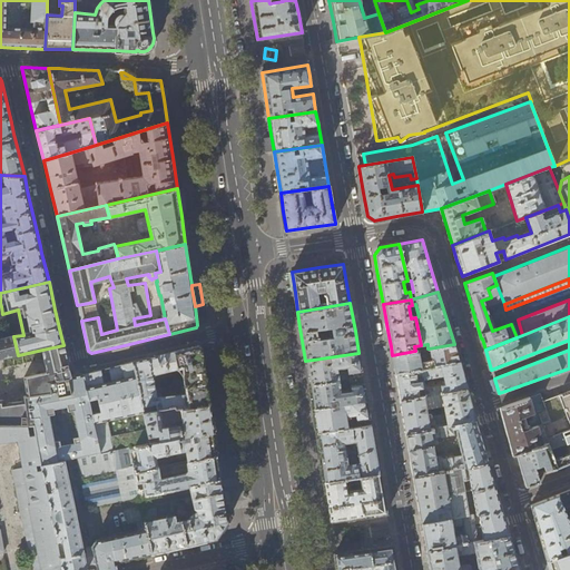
[(0,425),(28,425),(25,401),(5,405),(3,402),(0,401),(0,359),(18,355),(13,336),(0,338),(0,425)]
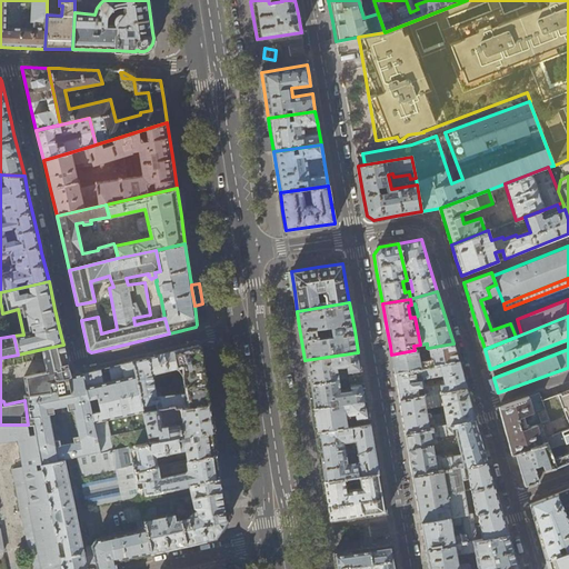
[(453,343),(428,348),(430,359),(419,361),(417,350),(415,350),(391,355),(392,361),(395,373),(459,361),(456,351),(453,343)]
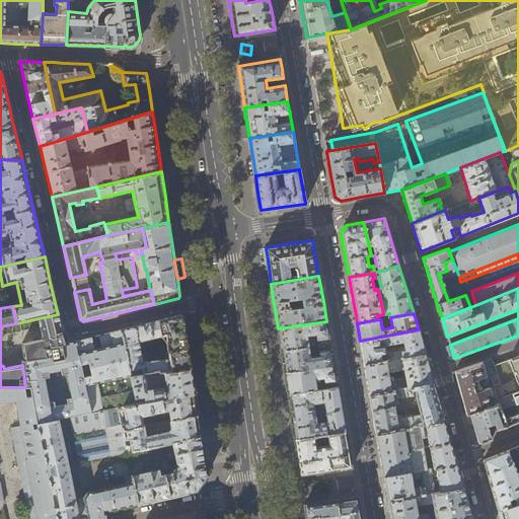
[(22,345),(25,361),(46,358),(44,349),(59,345),(64,343),(63,338),(62,334),(61,329),(58,314),(39,318),(42,334),(43,340),(29,343),(22,345)]
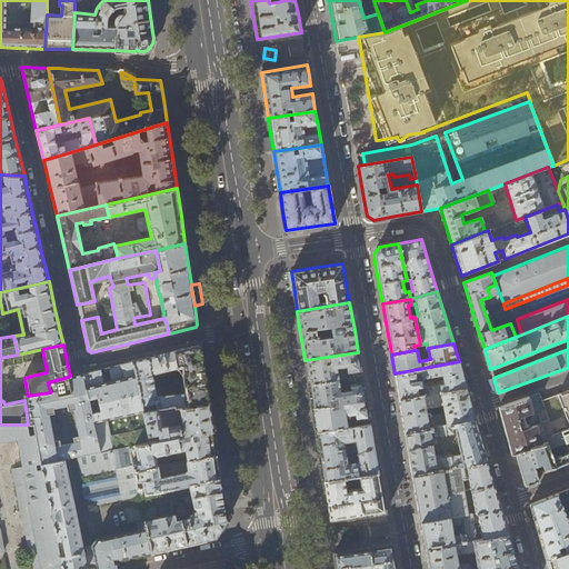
[(199,345),(198,346),(165,353),(157,356),(132,361),(143,412),(175,408),(176,409),(182,409),(209,405),(206,379),(200,347),(199,345)]
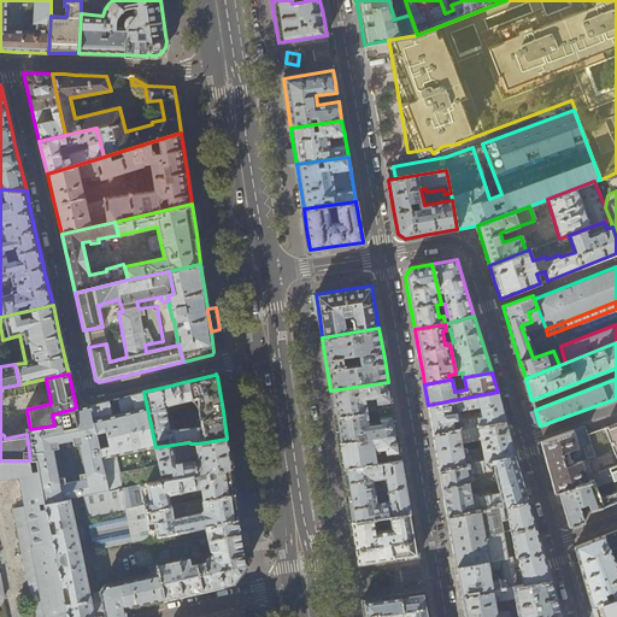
[(331,395),(338,438),(339,442),(398,434),(395,421),(391,394),(388,382),(330,391),(331,395)]
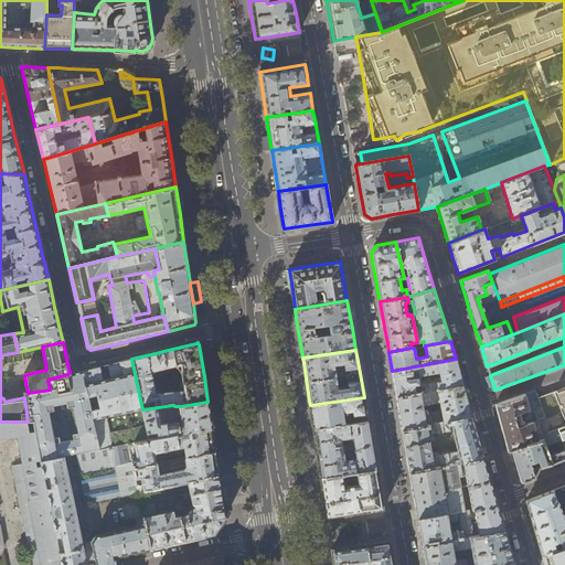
[(92,369),(83,371),(87,396),(96,394),(102,416),(92,418),(99,449),(128,444),(135,443),(149,440),(142,409),(131,359),(107,365),(92,369)]
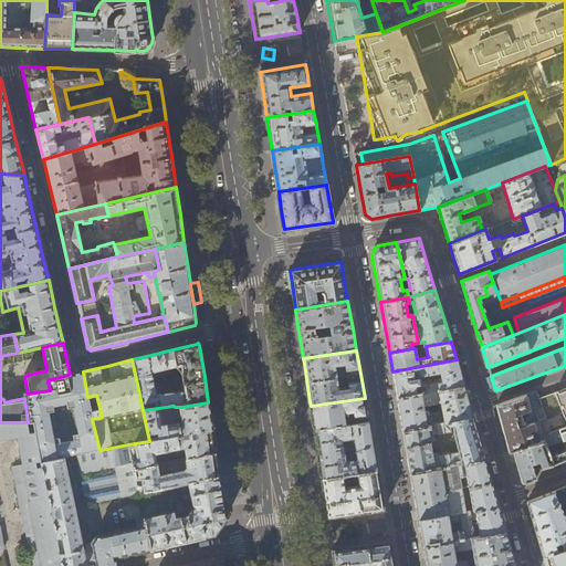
[(395,383),(397,398),(464,386),(459,370),(457,359),(392,371),(395,383)]
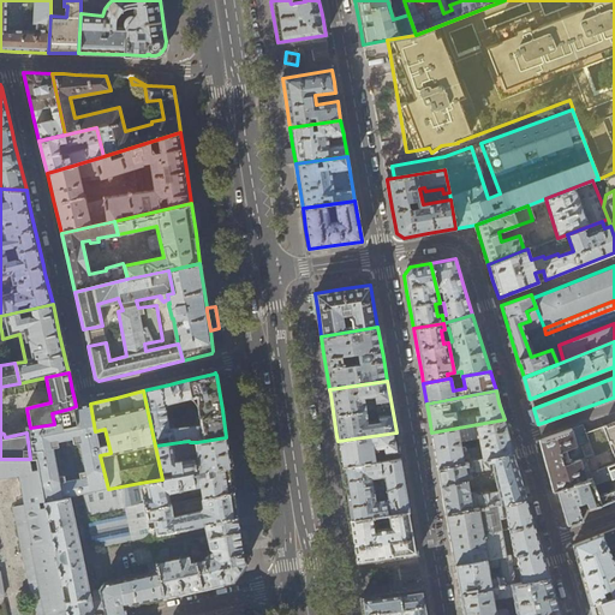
[(52,413),(54,424),(30,428),(27,429),(27,433),(30,459),(36,460),(46,503),(69,497),(82,494),(108,489),(100,455),(95,431),(90,404),(78,407),(78,406),(76,406),(70,408),(52,413)]
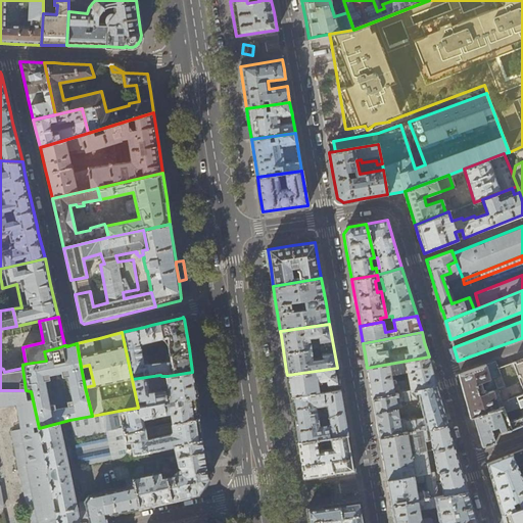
[(415,389),(417,389),(437,386),(433,372),(429,357),(367,368),(369,380),(372,397),(415,389)]
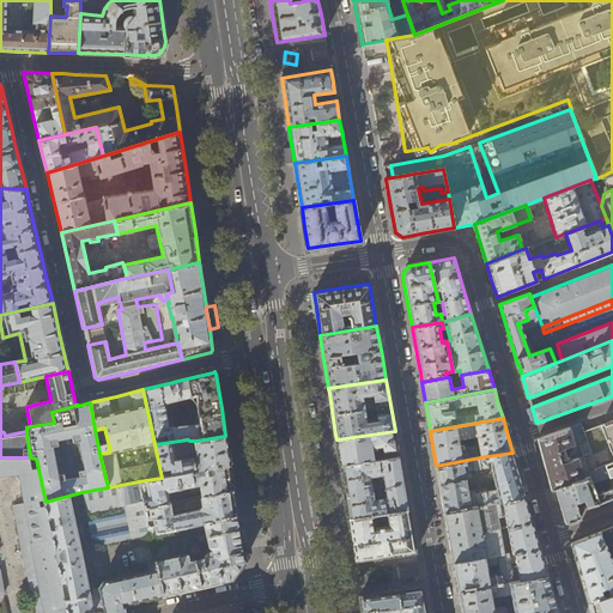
[(612,419),(582,431),(586,441),(590,453),(596,468),(604,466),(612,461),(612,419)]
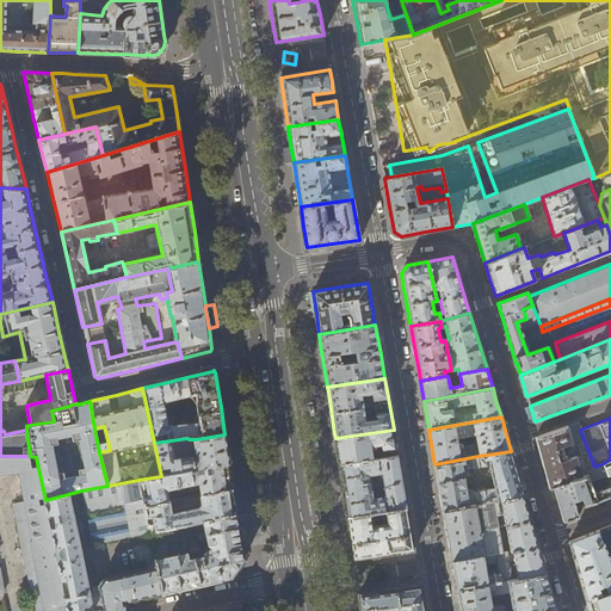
[(580,430),(578,421),(536,437),(542,462),(549,488),(553,486),(587,475),(585,470),(594,467),(588,451),(566,460),(562,451),(567,450),(573,446),(572,443),(584,439),(580,430)]
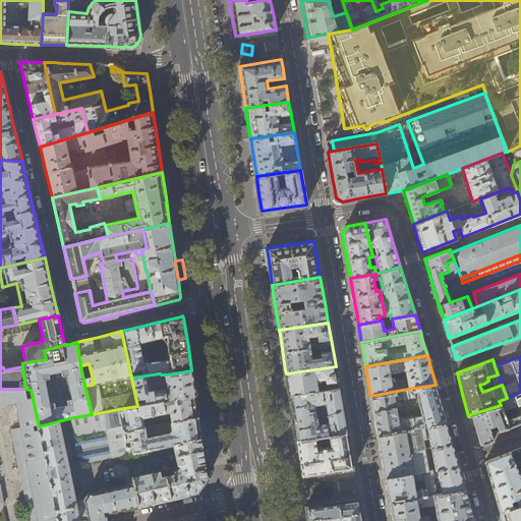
[(338,378),(336,366),(286,373),(286,379),(289,396),(339,388),(338,378)]
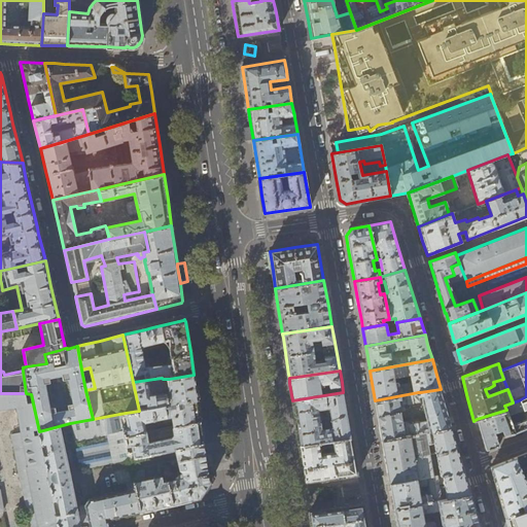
[(133,382),(139,411),(198,399),(197,393),(194,375),(169,379),(163,379),(162,378),(133,382)]
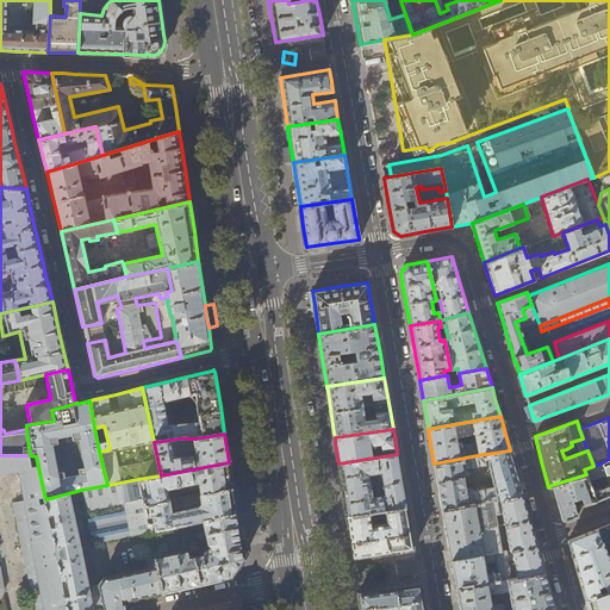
[(510,450),(486,454),(493,487),(497,499),(523,495),(516,473),(510,450)]
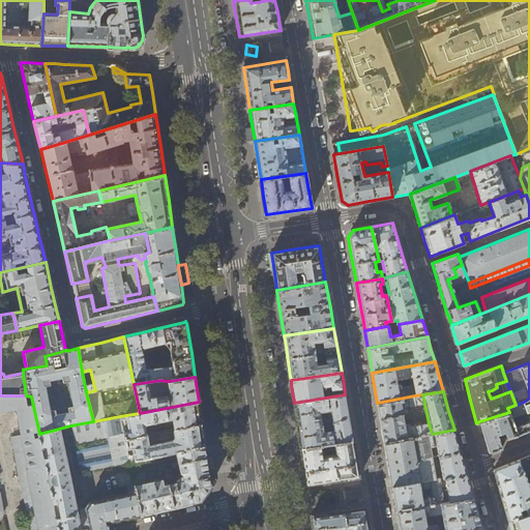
[(349,418),(345,394),(294,403),(297,427),(300,448),(321,445),(334,443),(353,440),(349,418)]
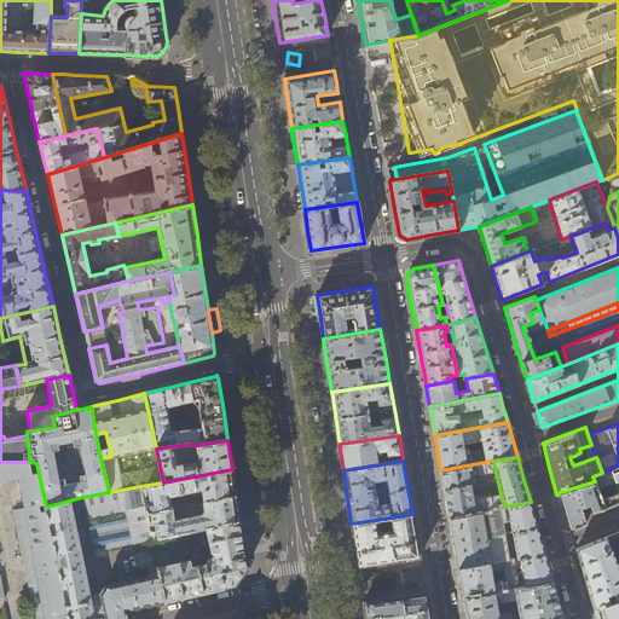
[(491,461),(440,470),(445,493),(449,516),(504,507),(501,495),(472,499),(469,482),(474,482),(473,475),(493,472),(491,461)]
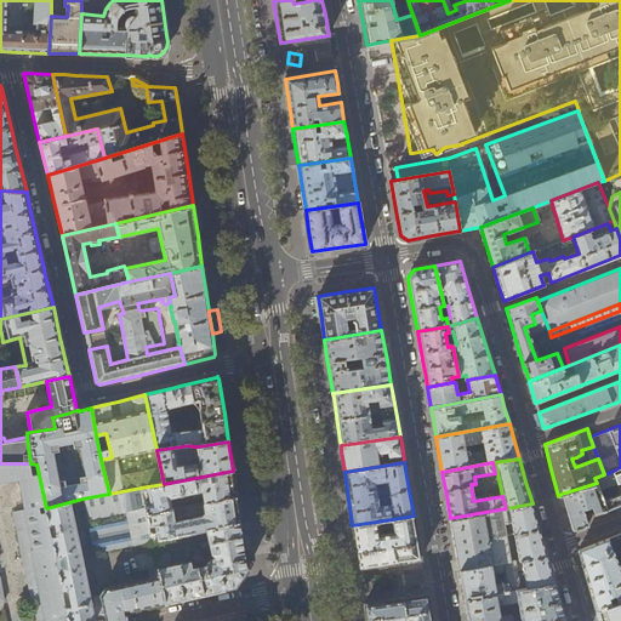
[(67,620),(46,508),(36,465),(30,463),(0,463),(0,603),(5,603),(1,579),(0,579),(0,482),(21,479),(27,511),(15,513),(23,565),(34,563),(36,569),(28,571),(34,607),(43,605),(44,611),(36,613),(38,620),(67,620)]
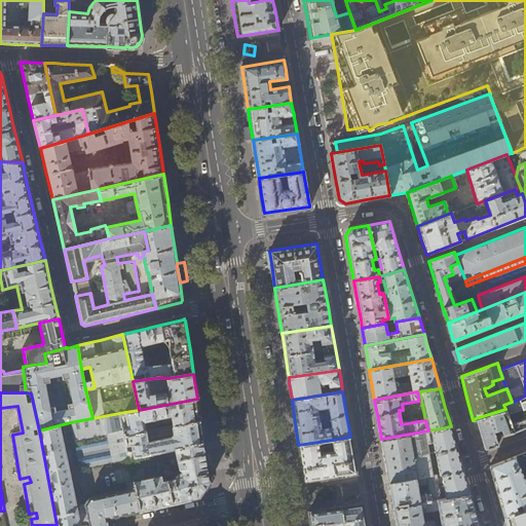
[(199,415),(197,399),(139,410),(125,412),(128,425),(122,427),(124,436),(155,429),(155,424),(154,423),(144,423),(143,420),(162,417),(163,422),(173,420),(174,425),(200,420),(199,415)]
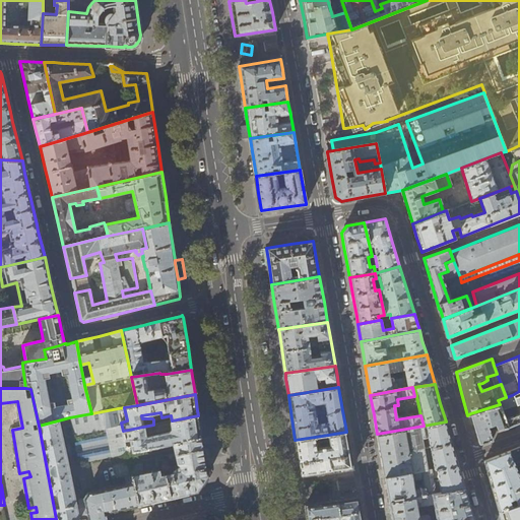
[(502,410),(516,405),(512,395),(506,397),(498,400),(500,404),(470,413),(471,414),(475,429),(479,444),(492,440),(489,433),(492,432),(490,427),(495,425),(497,430),(503,428),(519,420),(519,415),(519,414),(506,419),(502,410)]
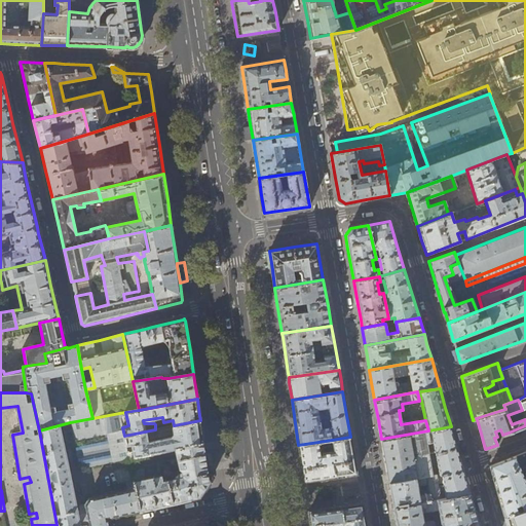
[(129,459),(128,457),(124,436),(122,427),(119,413),(92,418),(70,422),(78,462),(88,467),(127,459),(127,460),(129,459)]
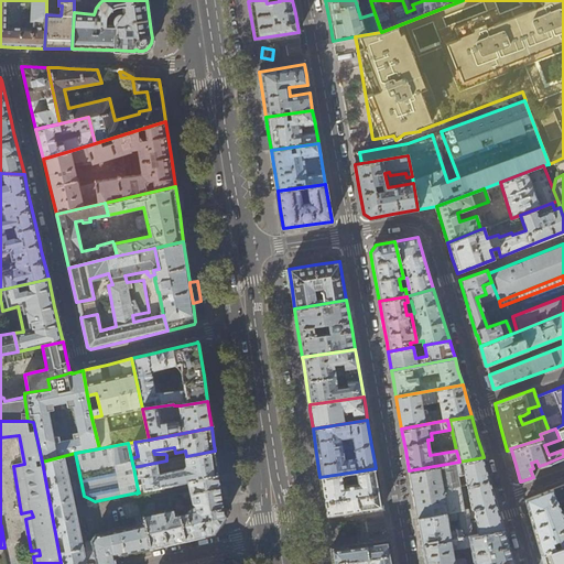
[(138,490),(191,480),(218,474),(217,469),(215,451),(186,456),(166,461),(133,467),(138,490)]
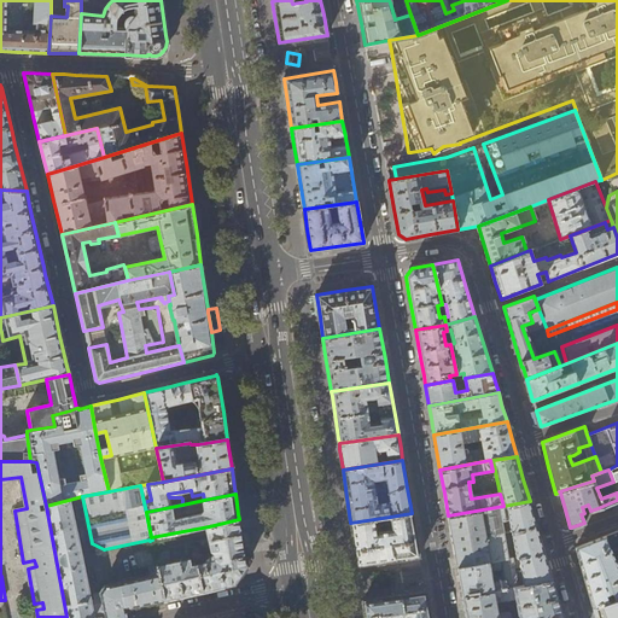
[(146,604),(164,600),(158,572),(104,586),(100,593),(88,595),(69,500),(46,506),(66,617),(128,617),(126,608),(129,607),(146,604)]
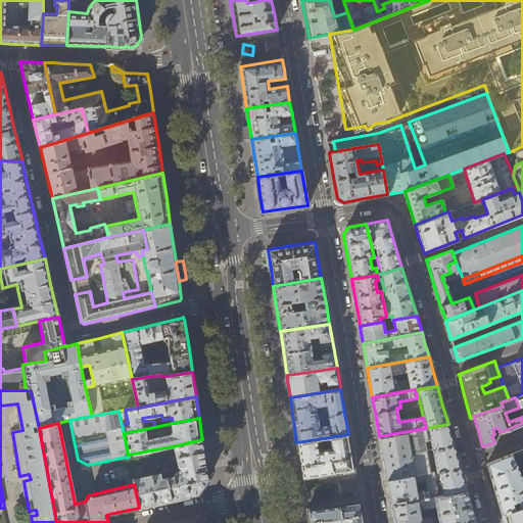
[(448,424),(426,428),(379,436),(383,458),(387,480),(430,473),(426,452),(433,449),(436,471),(436,472),(439,472),(441,482),(438,483),(437,477),(434,478),(438,496),(468,491),(459,461),(448,424)]
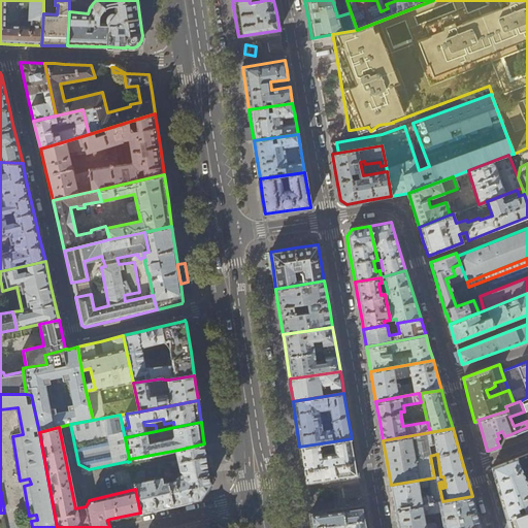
[(353,444),(352,438),(333,441),(334,453),(321,455),(320,443),(299,447),(302,466),(305,484),(358,475),(356,460),(353,444)]
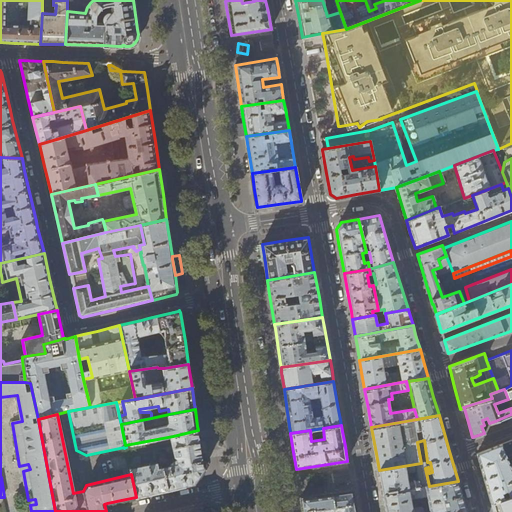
[(194,484),(204,469),(202,458),(199,436),(198,430),(173,436),(173,442),(174,448),(166,449),(166,451),(175,455),(176,456),(169,464),(170,466),(158,469),(157,463),(141,466),(138,454),(127,456),(131,474),(136,497),(153,493),(178,487),(194,484)]
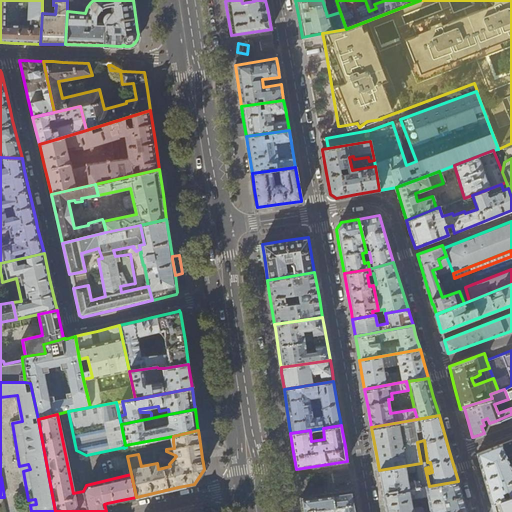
[(511,439),(477,453),(484,480),(491,503),(511,494),(511,467),(510,469),(506,458),(511,455),(511,439)]
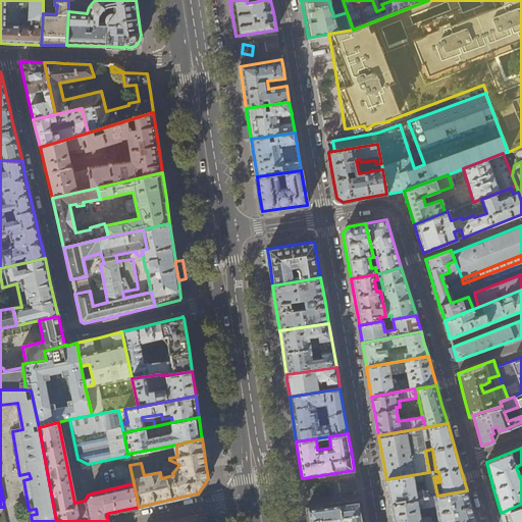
[(390,504),(437,496),(433,477),(433,471),(429,472),(386,479),(388,491),(390,504)]
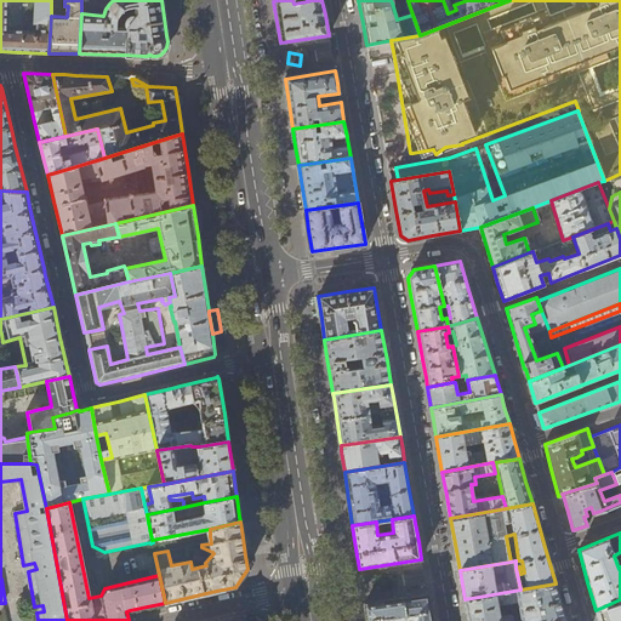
[(556,584),(520,590),(465,599),(468,617),(468,620),(513,620),(513,617),(510,615),(501,616),(499,605),(518,603),(520,620),(537,620),(537,619),(543,617),(543,620),(554,620),(565,620),(560,602),(556,584)]
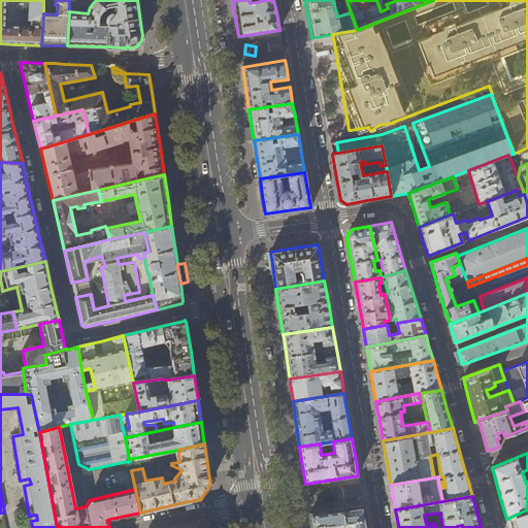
[(311,527),(367,527),(367,525),(364,505),(309,514),(311,527)]
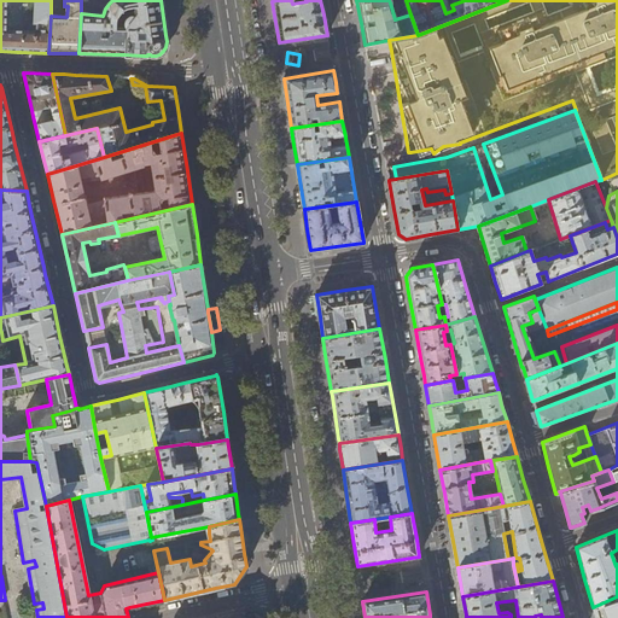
[(617,617),(617,596),(593,607),(595,617),(617,617)]
